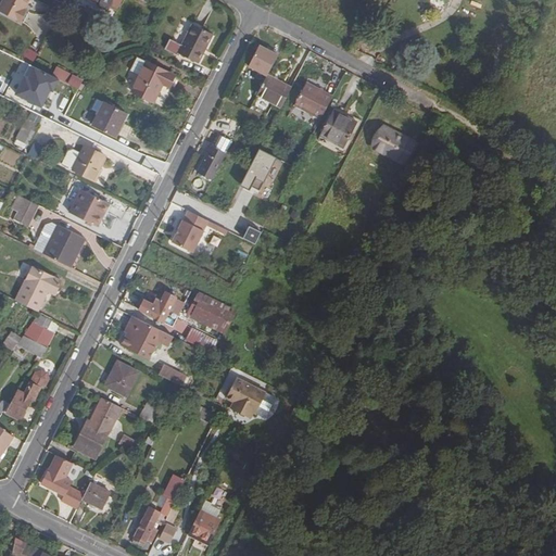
[(24,9),(28,0),(2,0),(0,4),(0,11),(22,23),(27,11),(24,9)]
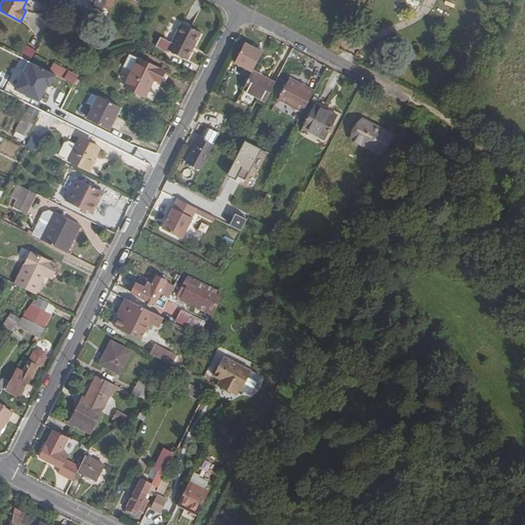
[(111,10),(115,0),(87,0),(93,3),(92,4),(102,10),(104,6),(111,10)]
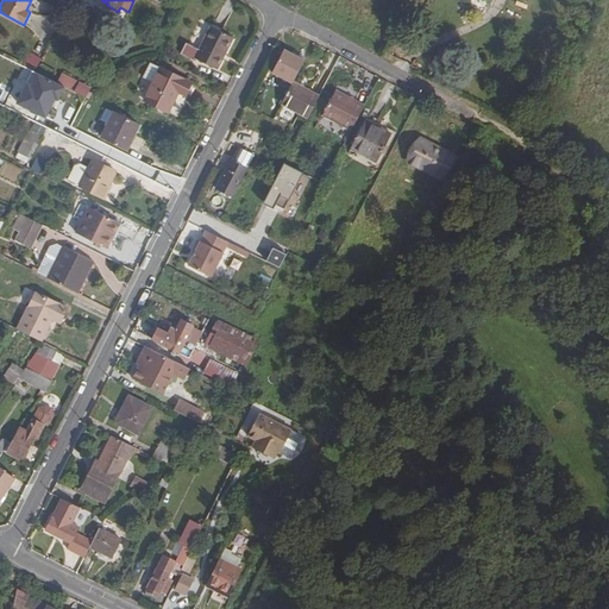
[(232,38),(212,27),(200,50),(187,44),(181,54),(194,61),(195,58),(217,69),(232,38)]
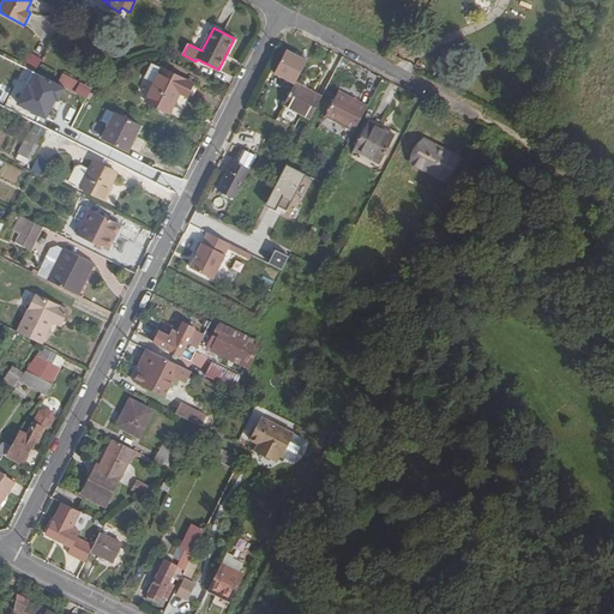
[(271,73),(294,84),(306,59),(283,48),(271,73)]
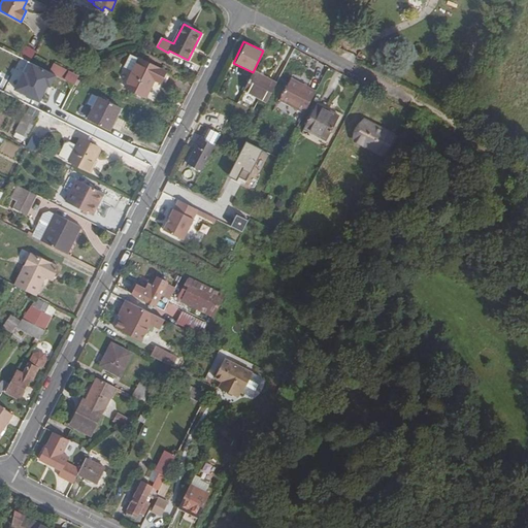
[(133,71),(139,60),(134,57),(130,58),(125,67),(133,71)]
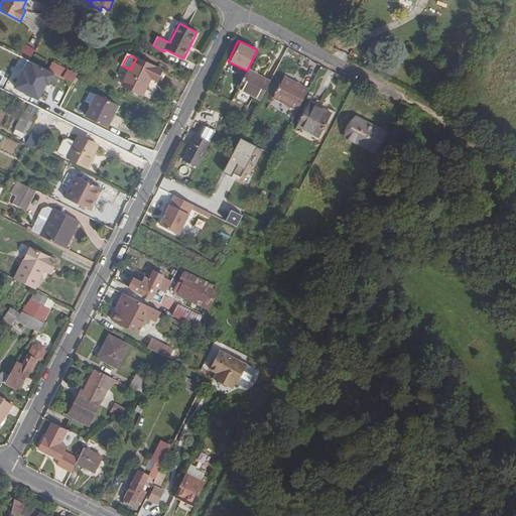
[(50,85),(55,74),(49,71),(22,57),(8,84),(26,93),(39,100),(47,83),(50,85)]
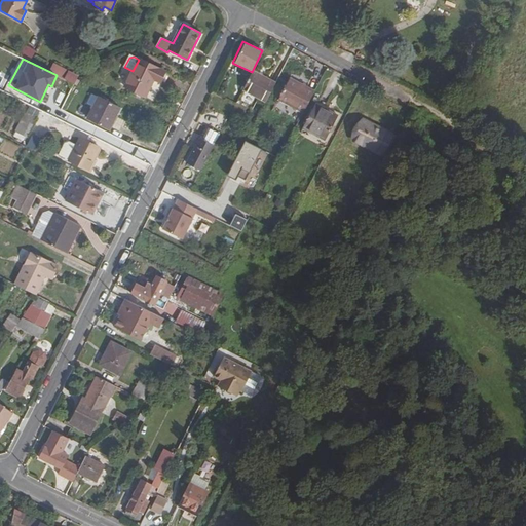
[(165,72),(139,60),(124,86),(144,97),(153,79),(160,82),(165,72)]
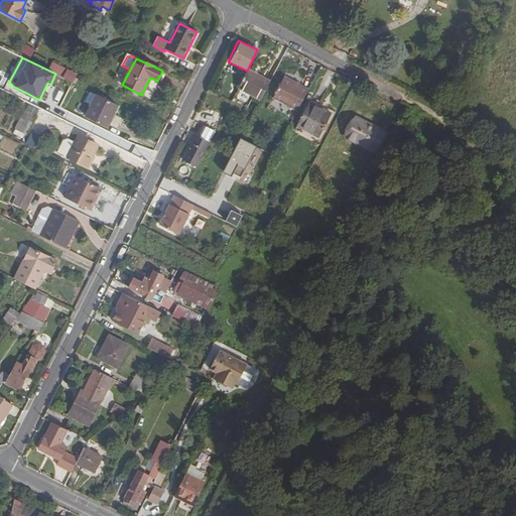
[(53,62),(49,71),(55,74),(74,82),(76,78),(77,75),(53,62)]
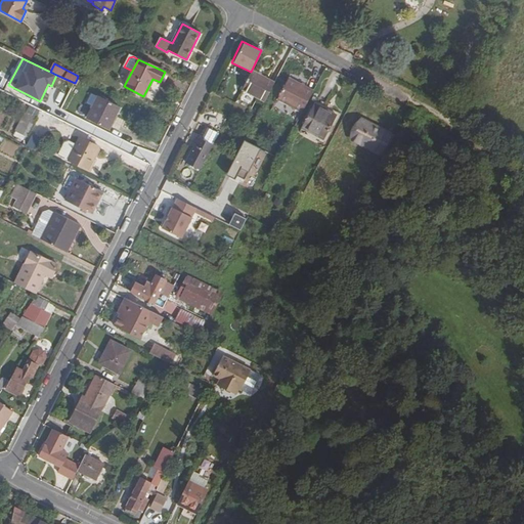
[(243,90),(265,101),(275,83),(252,71),(243,90)]
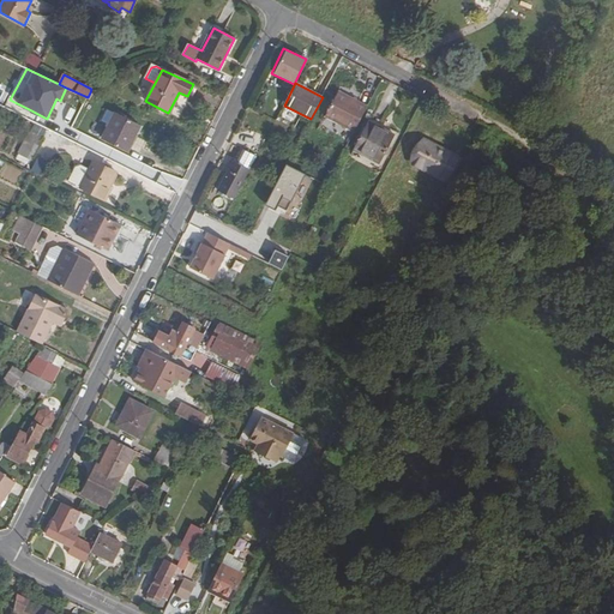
[(355,132),(368,107),(339,91),(326,116),(355,132)]
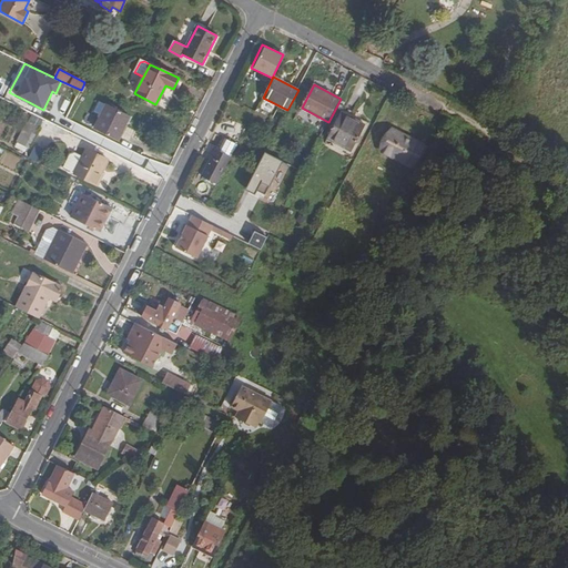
[(26,110),(29,102),(9,92),(6,100),(26,110)]
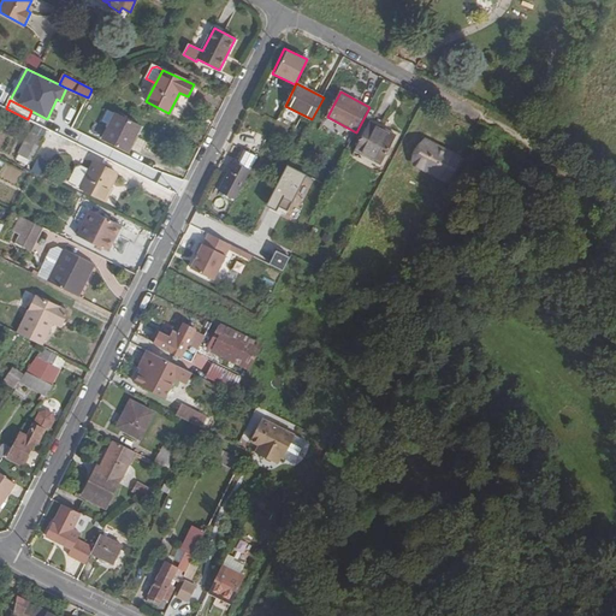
[(101,120),(110,124),(114,114),(107,111),(101,120)]
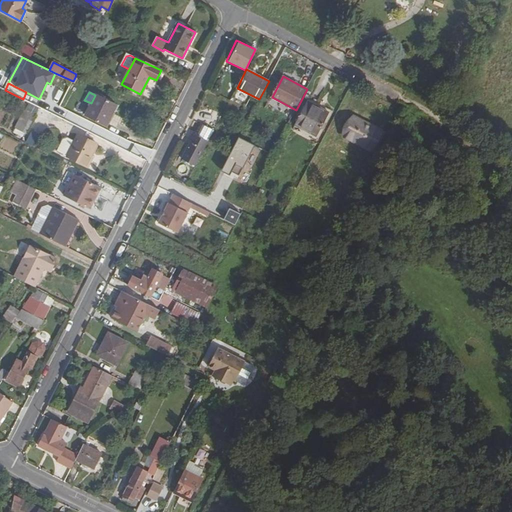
[(95,95),(91,103),(85,115),(107,126),(117,105),(96,94),(95,95)]
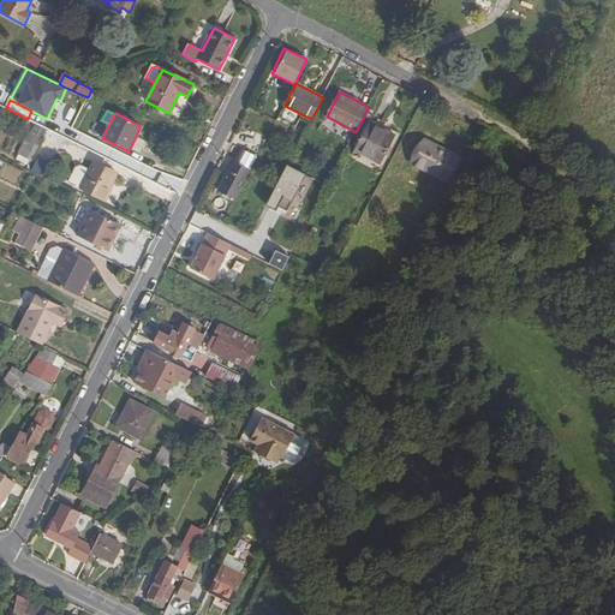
[(396,136),(369,123),(354,150),(381,165),(396,136)]
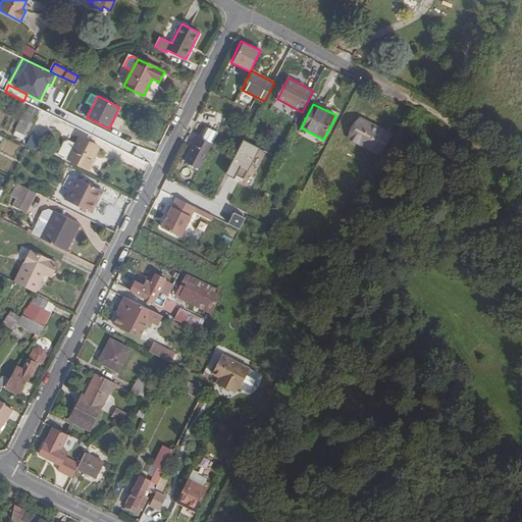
[(36,117),(24,112),(15,129),(28,136),(36,117)]
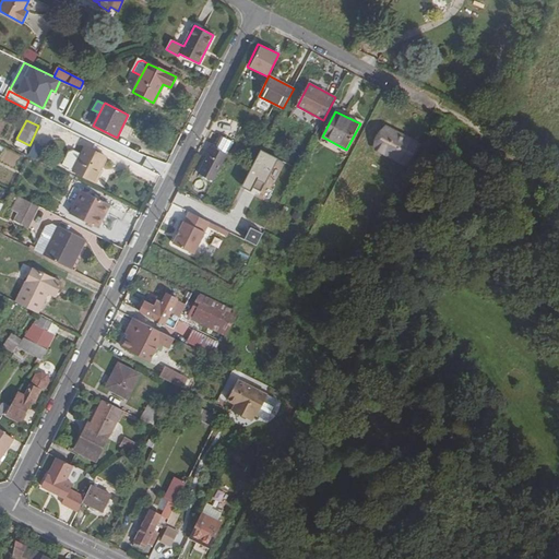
[(408,165),(418,145),(384,128),(375,146),(408,165)]
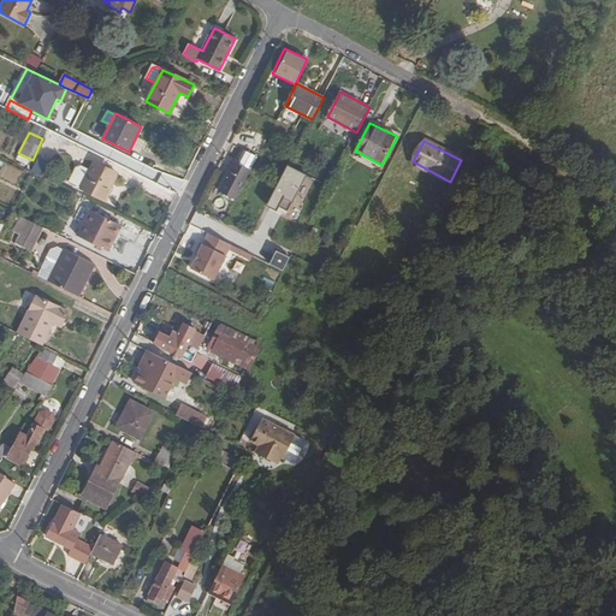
[(236,200),(259,157),(242,148),(220,191),(236,200)]
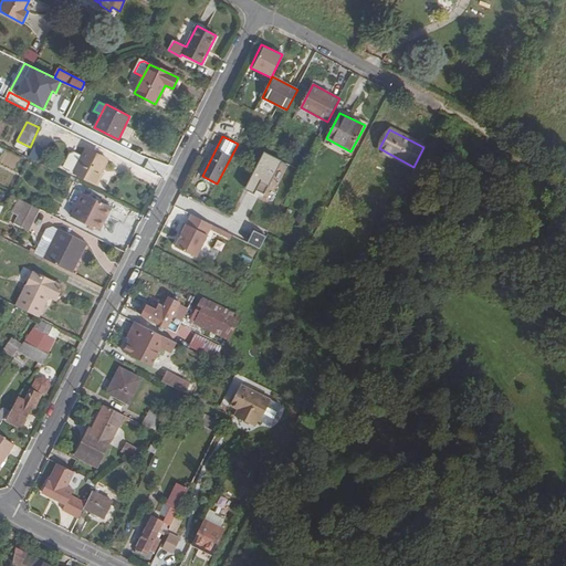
[(83,157),(75,173),(96,184),(101,174),(100,174),(107,159),(87,149),(83,157)]
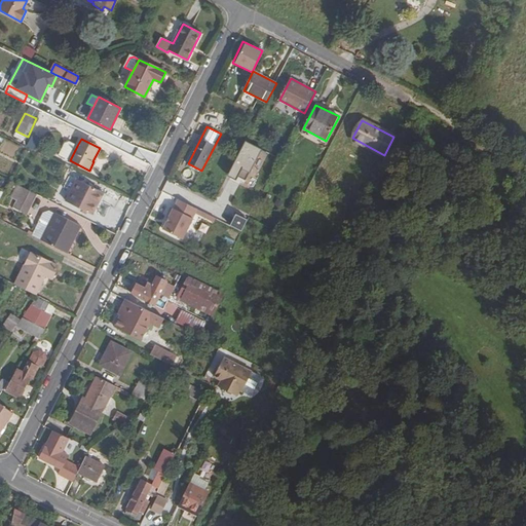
[(246,180),(262,149),(247,141),(230,172),(246,180)]
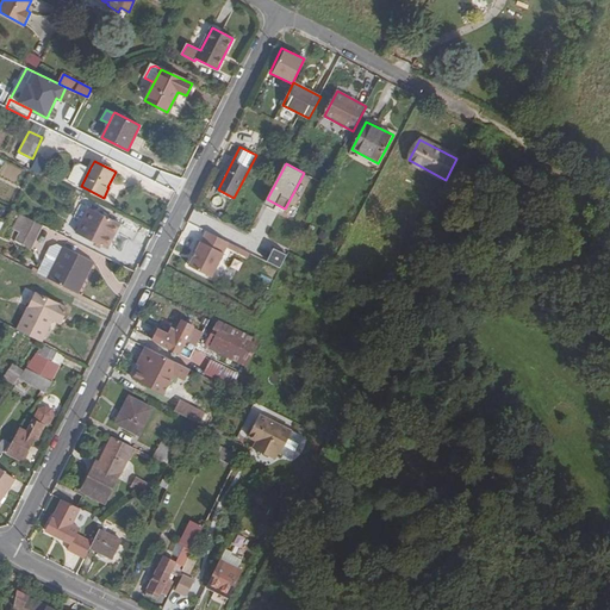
[(81,186),(89,169),(80,165),(74,167),(68,180),(81,186)]
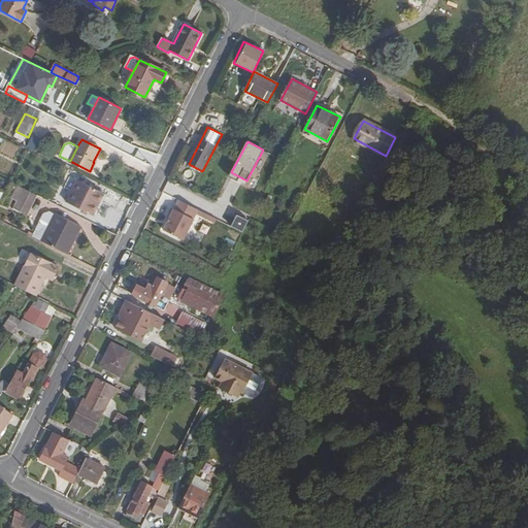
[(103,193),(77,179),(66,201),(93,213),(103,193)]
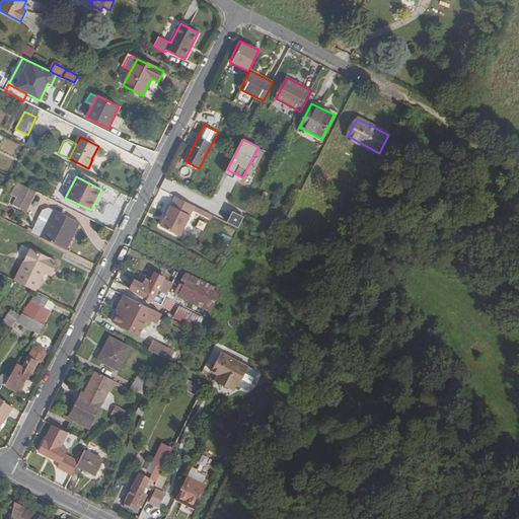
[(35,192),(16,182),(11,194),(18,197),(14,205),(26,211),(35,192)]
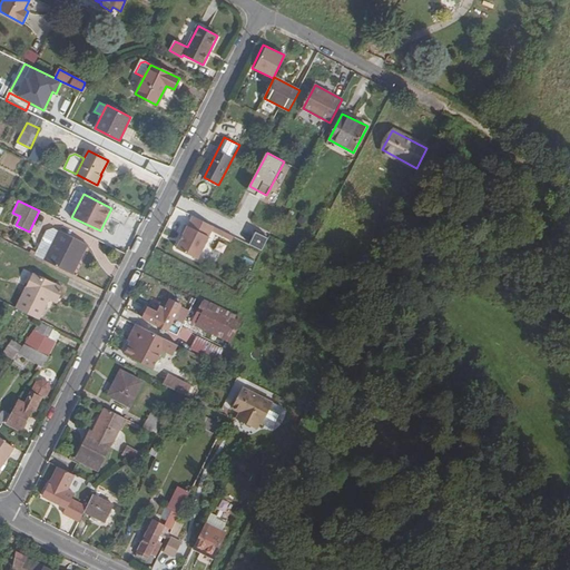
[(178,248),(199,259),(214,231),(216,227),(195,216),(189,226),(187,224),(183,233),(186,234),(178,248)]
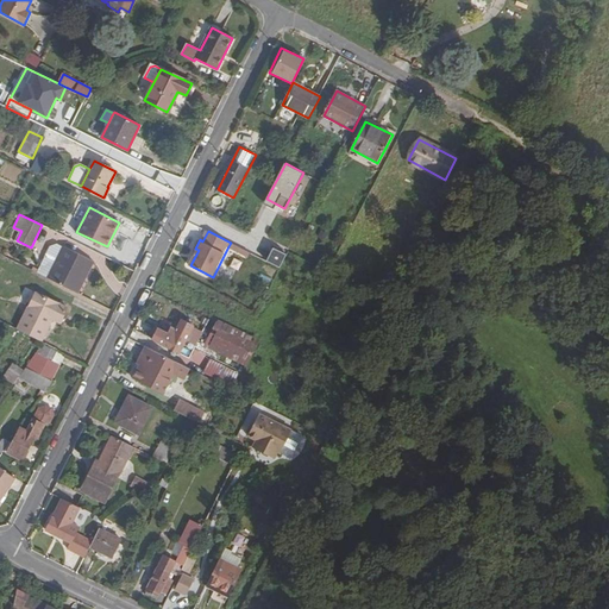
[(57,262),(49,278),(77,293),(93,262),(64,246),(57,262)]
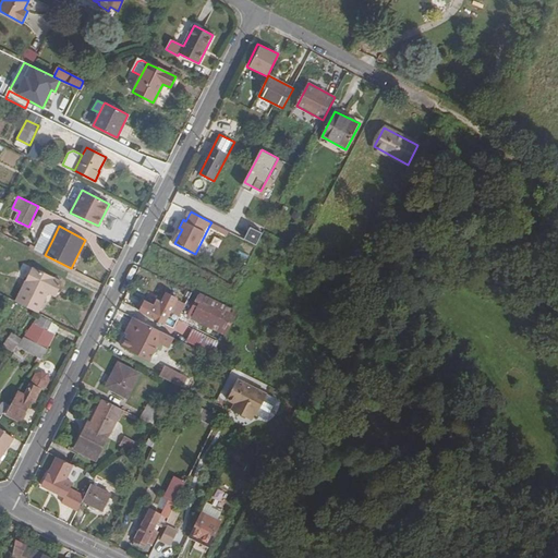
[(245,239),(257,245),(263,233),(251,227),(245,239)]
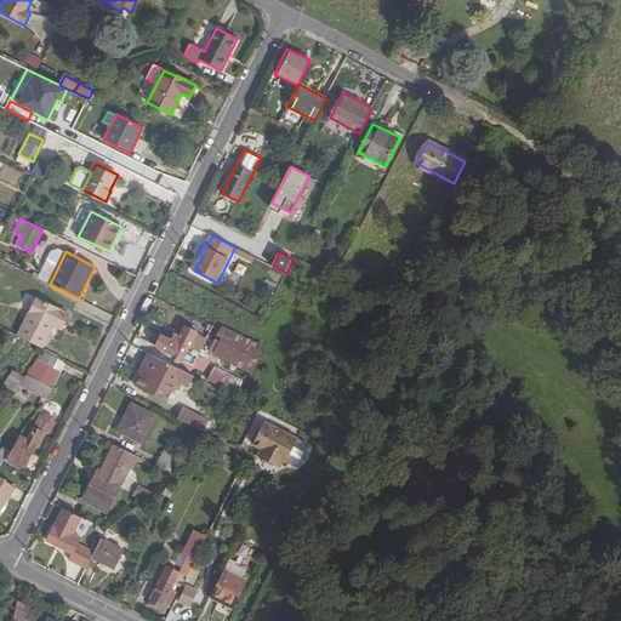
[(38,278),(50,284),(58,267),(45,261),(38,278)]
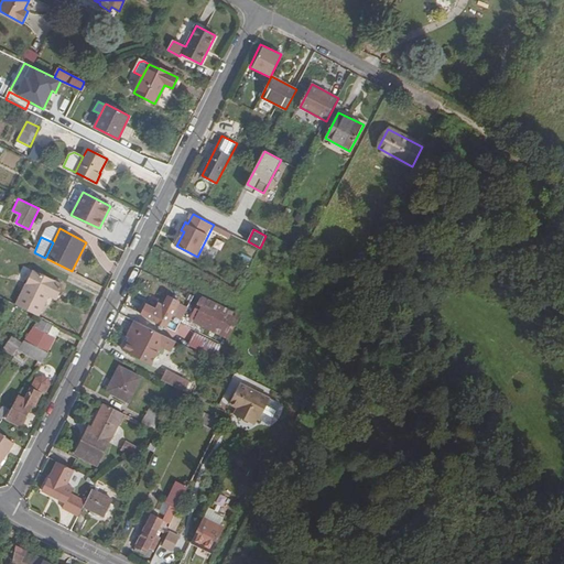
[(33,270),(17,305),(39,316),(49,296),(50,293),(57,296),(63,285),(33,270)]
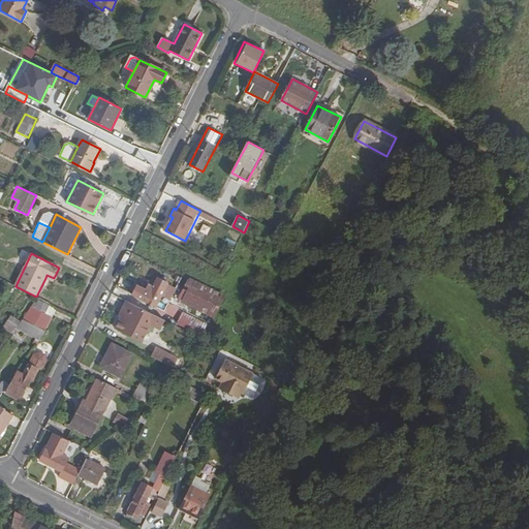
[(154,286),(151,292),(147,301),(156,307),(168,283),(159,278),(154,286)]
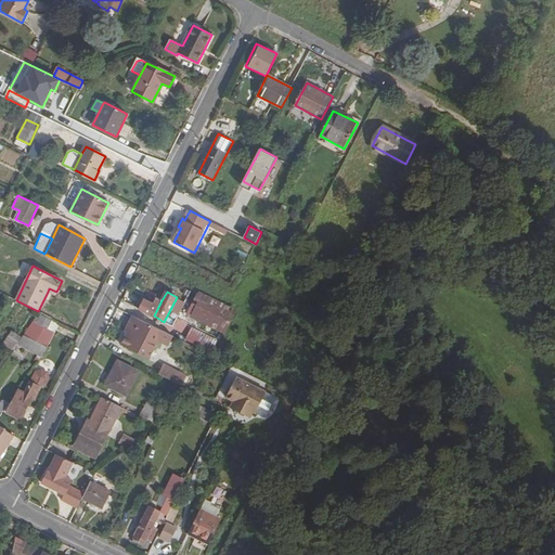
[(233,311),(199,294),(189,313),(223,331),(233,311)]
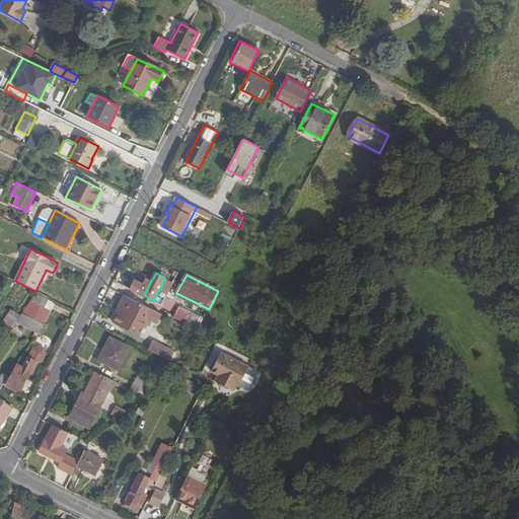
[(30,301),(44,307),(49,297),(36,291),(30,301)]
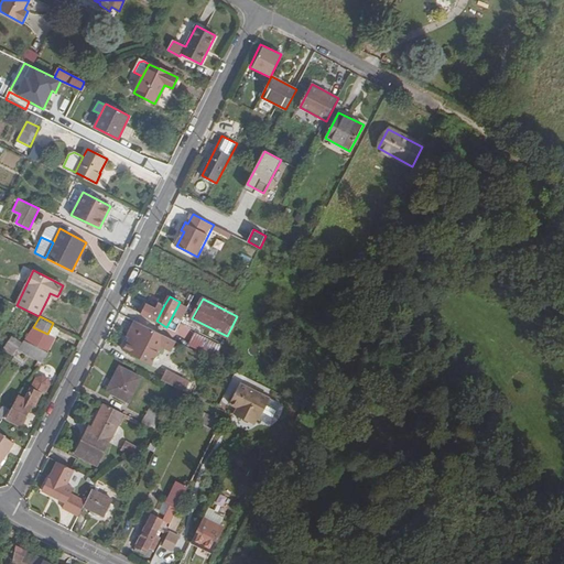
[(163,346),(167,337),(139,323),(131,338),(133,339),(128,353),(153,365),(163,346)]
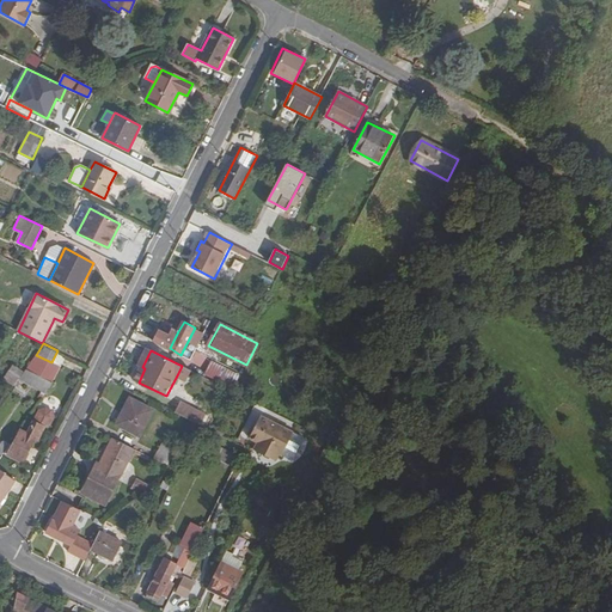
[(36,355),(25,369),(49,380),(56,365),(51,362),(36,355)]
